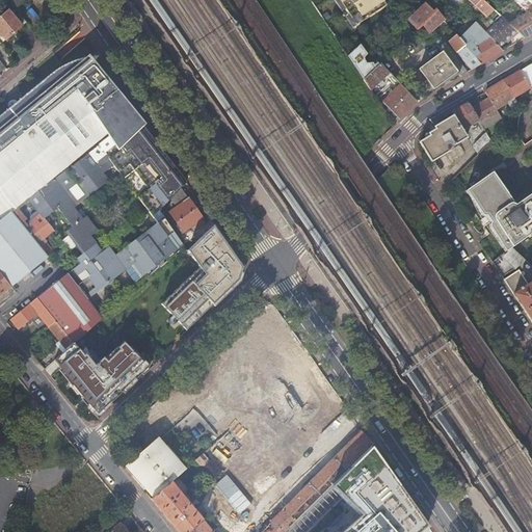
[(382,0),(338,0),(356,27),(388,7),(382,0)]
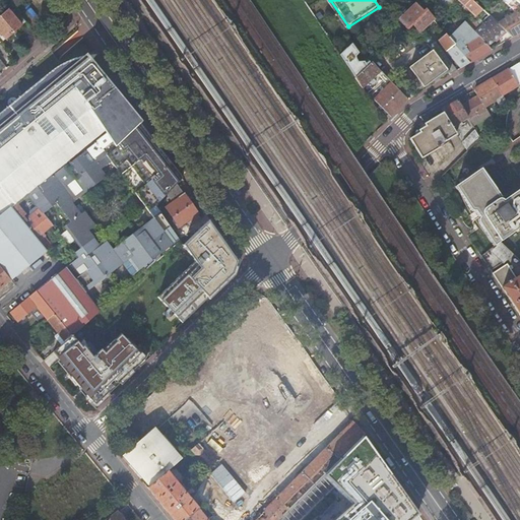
[(472,0),(443,0),(445,1),(447,3),(450,0),(459,0),(465,5),(475,14),(482,9),(472,0)]
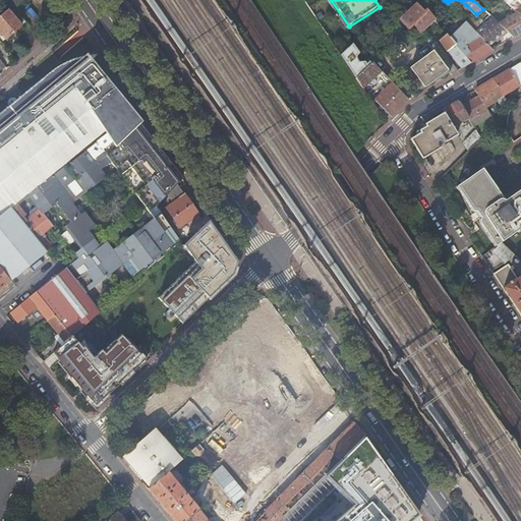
[(502,0),(514,10),(512,11),(514,13),(498,22),(506,30),(514,38),(520,33),(520,6),(513,0),(502,0)]
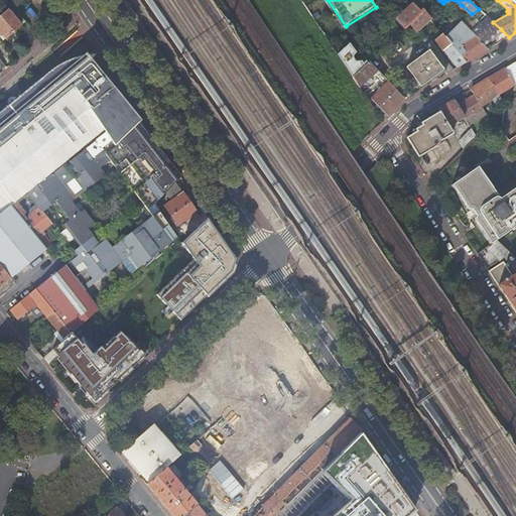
[(396,20),(404,28),(409,23),(415,31),(429,18),(422,10),(424,8),(422,6),(417,10),(412,4),(396,20)]
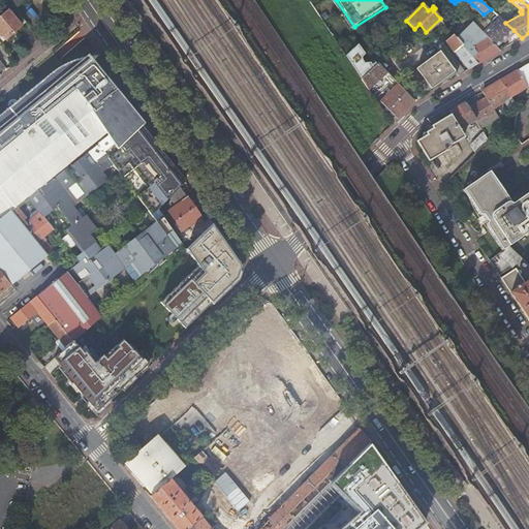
[(7,9),(0,16),(0,32),(1,34),(0,34),(0,36),(3,41),(14,32),(26,23),(19,12),(13,17),(7,9)]
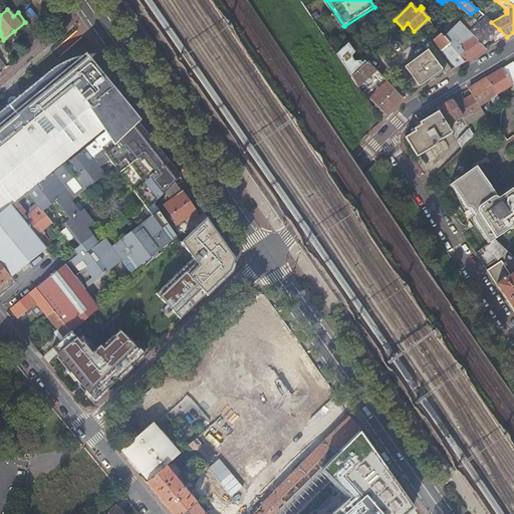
[(482,45),(499,29),(491,22),(484,16),(473,25),(466,17),(460,23),(482,45)]
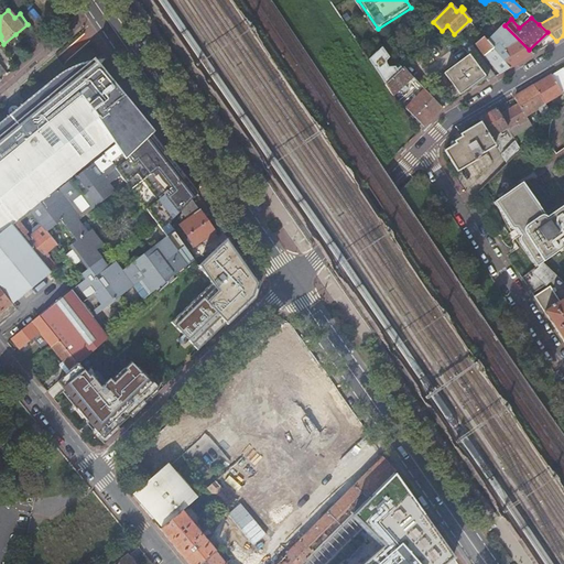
[(503,23),(486,41),(509,68),(533,54),(529,50),(505,25),(503,23)]
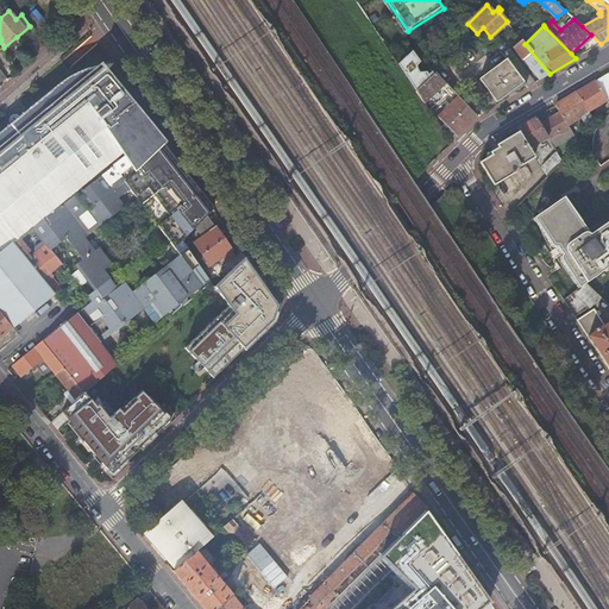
[(503,41),(496,45),(506,58),(523,82),(527,88),(535,83),(503,41)]
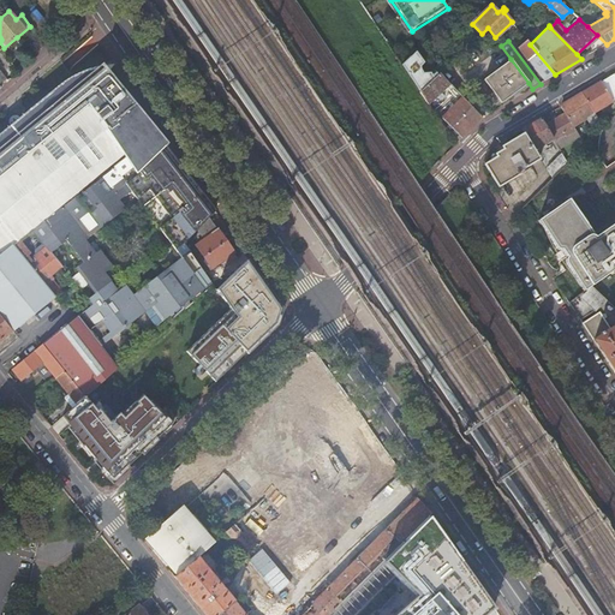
[(530,45),(527,41),(519,48),(545,81),(555,75),(530,45)]
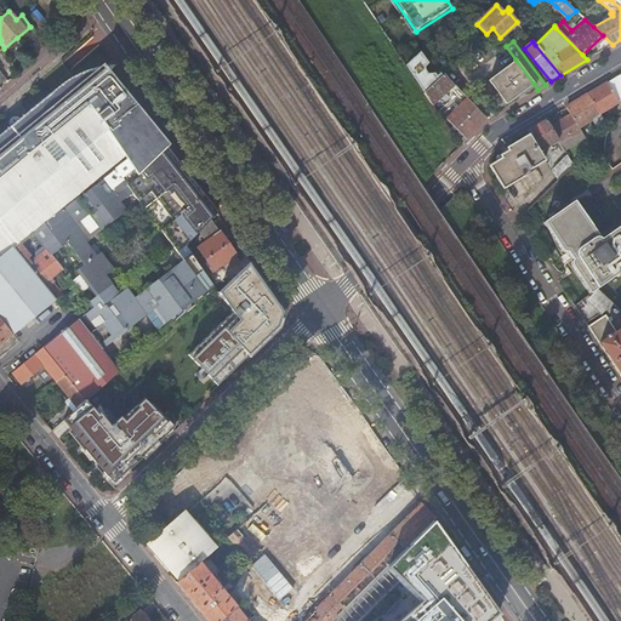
[(534,84),(516,60),(478,89),(496,110),(506,104),(534,84)]
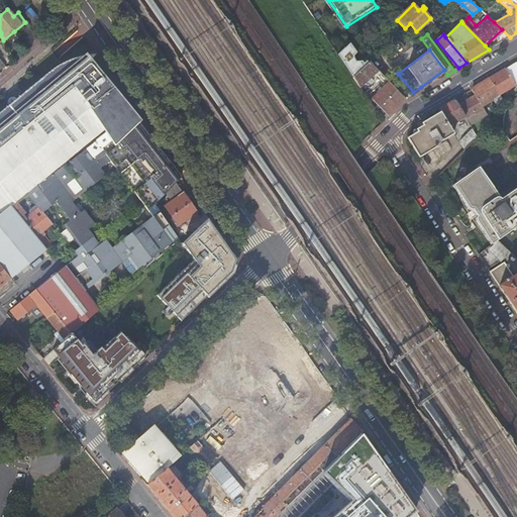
[(94,116),(105,132),(114,146),(139,123),(142,120),(140,118),(132,107),(120,94),(116,88),(103,72),(92,60),(96,55),(94,55),(79,58),(65,63),(60,66),(79,93),(94,116)]
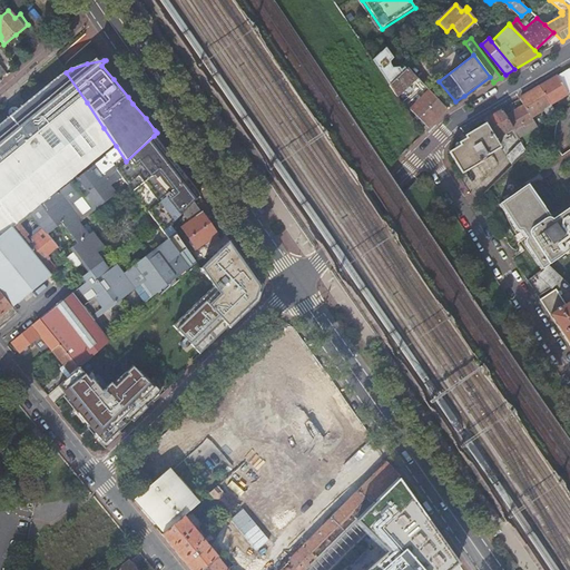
[(408,68),(390,85),(397,96),(418,78),(408,68)]
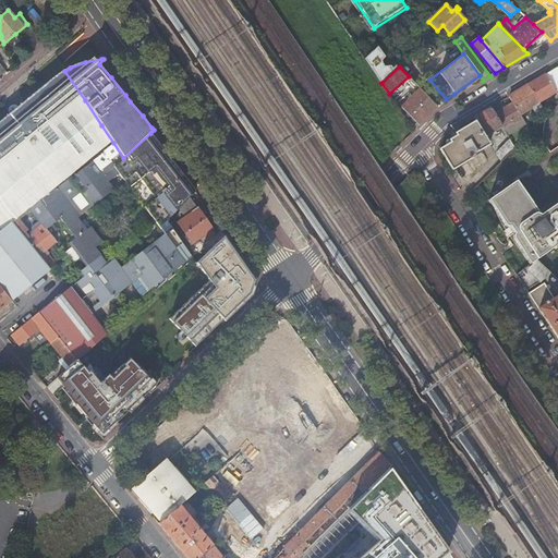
[(557,69),(557,68),(529,85),(540,102),(557,89),(557,69)]
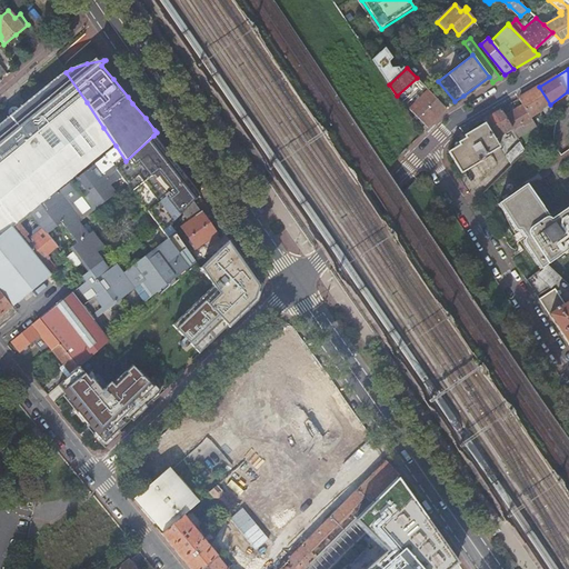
[(0,236),(16,223),(18,221),(30,212),(59,190),(103,156),(116,146),(103,128),(87,102),(66,72),(57,78),(19,109),(10,117),(0,123),(0,236)]
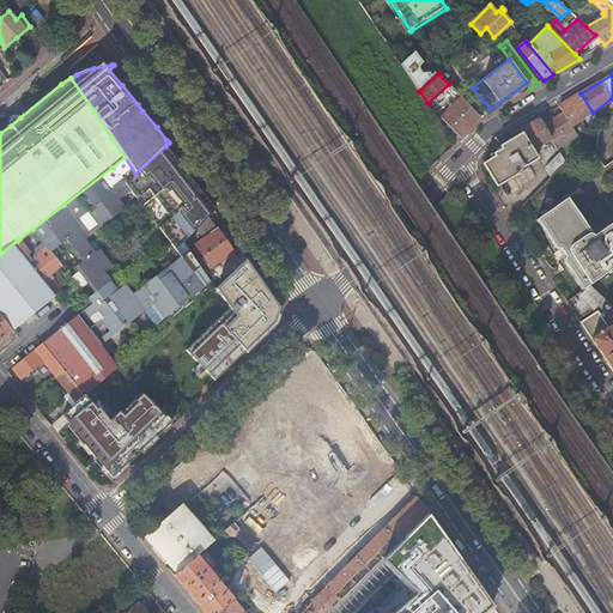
[(559,107),(563,113),(571,126),(587,117),(590,125),(598,121),(593,113),(581,93),(559,107)]
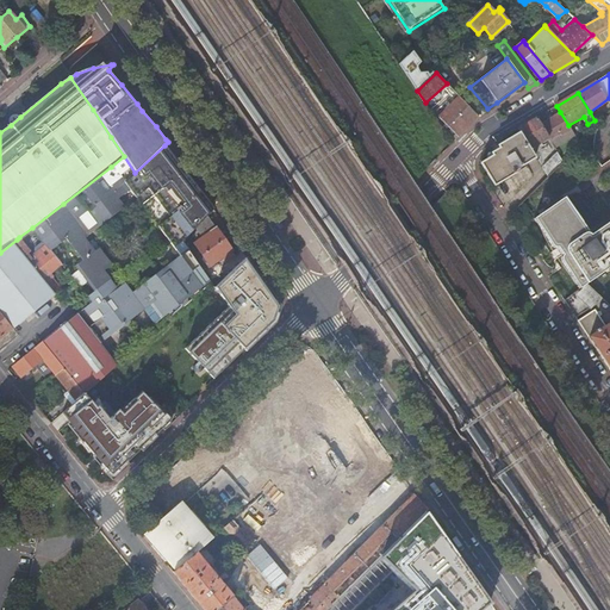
[(454,137),(456,139),(479,117),(460,97),(439,118),(455,135),(454,137)]
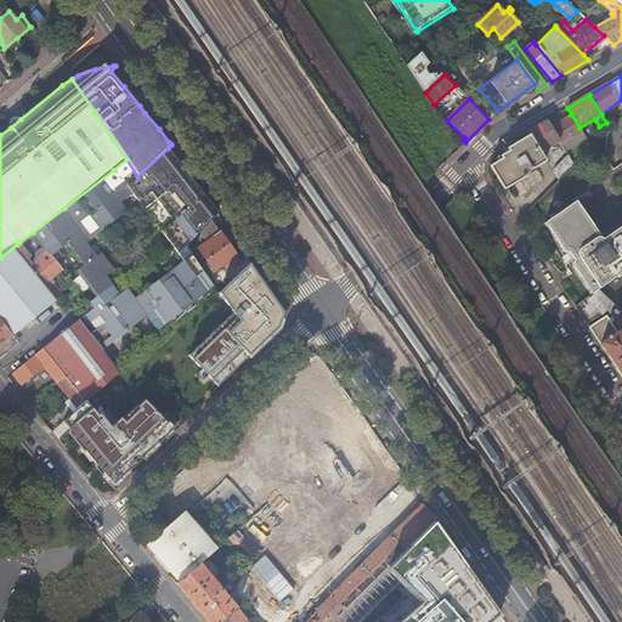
[(559,135),(564,141),(567,139),(569,141),(574,139),(577,143),(586,139),(580,128),(571,114),(552,128),(557,136),(559,135)]
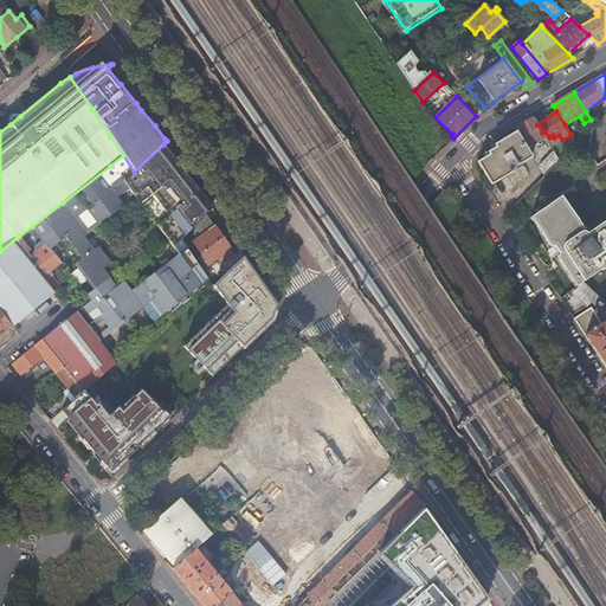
[(11,124),(20,116),(19,115),(18,114),(15,114),(13,114),(12,115),(10,117),(10,120),(10,122),(11,124)]
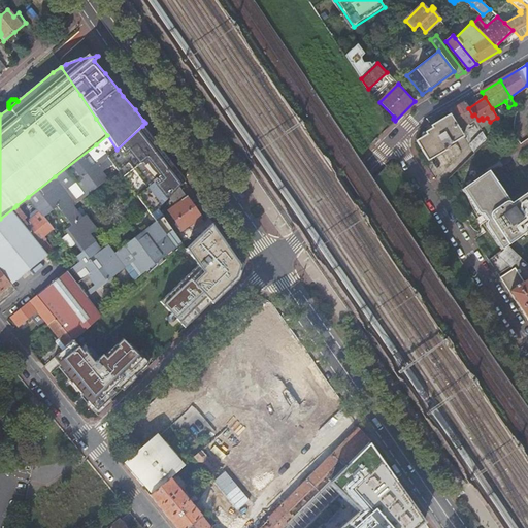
[(459,129),(474,120),(472,116),(468,108),(464,102),(449,111),(451,114),(459,129)]
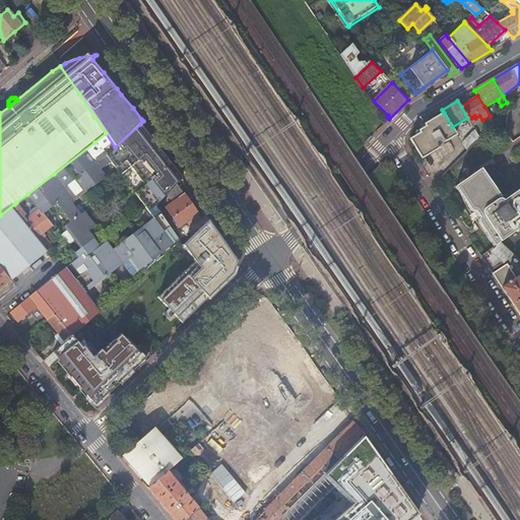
[(456,134),(452,127),(444,113),(426,123),(427,125),(419,129),(420,131),(411,137),(423,156),(440,146),(439,144),(456,134)]
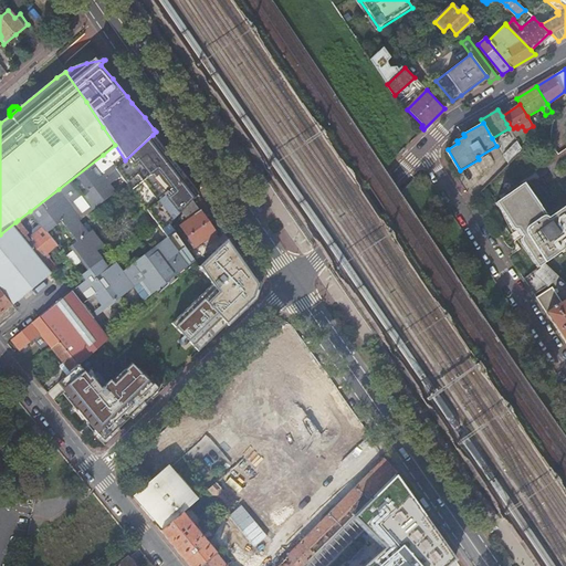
[(30,211),(42,227),(46,231),(60,220),(75,240),(70,245),(82,261),(95,250),(103,243),(91,229),(86,231),(81,223),(76,219),(114,191),(108,184),(121,175),(166,236),(122,271),(115,262),(108,266),(102,258),(87,269),(81,274),(85,281),(77,286),(72,292),(94,320),(133,287),(146,305),(195,262),(180,242),(168,223),(180,211),(192,200),(198,194),(191,184),(176,165),(153,135),(125,160),(115,145),(103,155),(104,156),(77,177),(81,181),(75,186),(72,181),(60,191),(59,189),(30,211)]
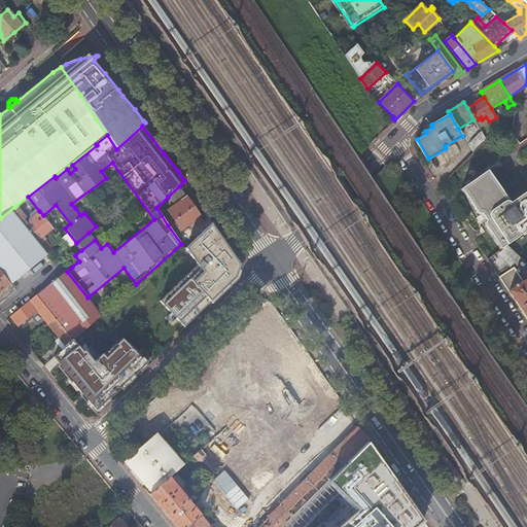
[(472,152),(486,139),(481,132),(468,144),(472,152)]
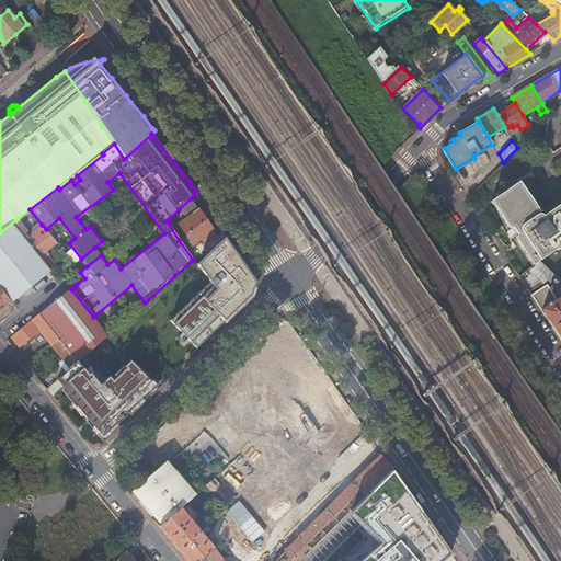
[(536,161),(528,167),(530,170),(538,164),(536,161)]
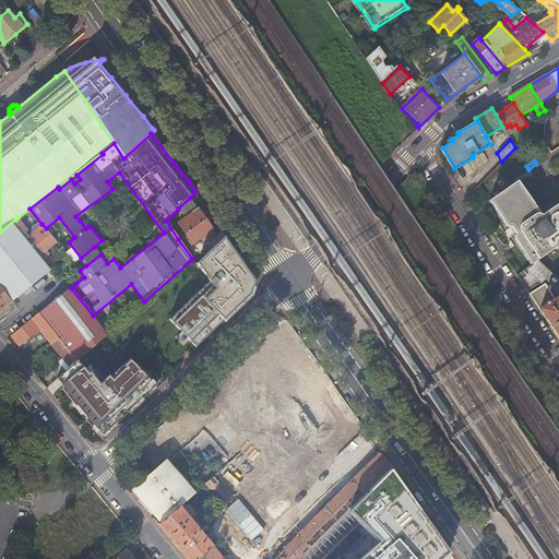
[(558,201),(539,215),(533,206),(515,181),(499,193),(497,191),(491,194),(494,198),(488,201),(502,223),(503,225),(504,226),(507,227),(508,228),(509,228),(509,227),(514,235),(513,235),(513,236),(513,237),(513,239),(514,241),(516,244),(525,259),(530,265),(537,260),(558,245),(558,201)]
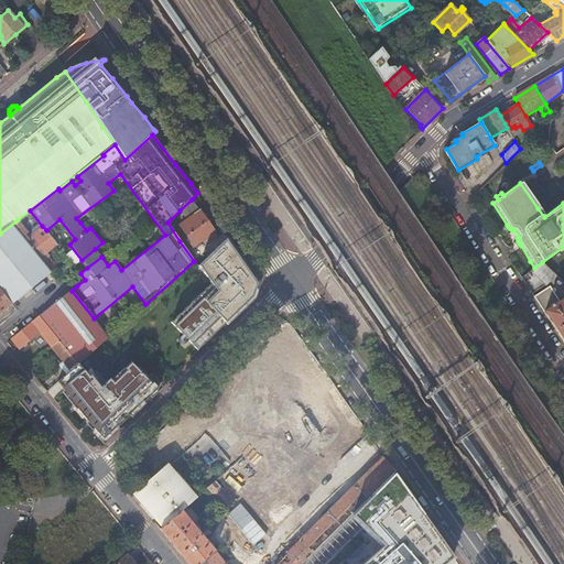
[(204,217),(192,199),(180,210),(187,220),(180,226),(187,236),(207,221),(204,217)]
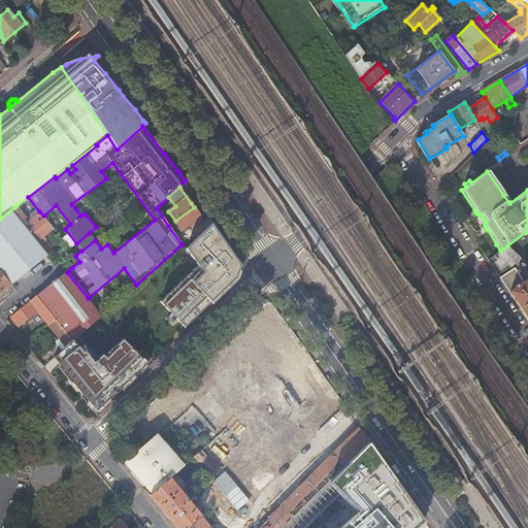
[(14,207),(11,210),(26,227),(37,241),(54,229),(43,216),(39,211),(32,219),(33,221),(29,225),(24,220),(26,218),(17,205),(14,207)]
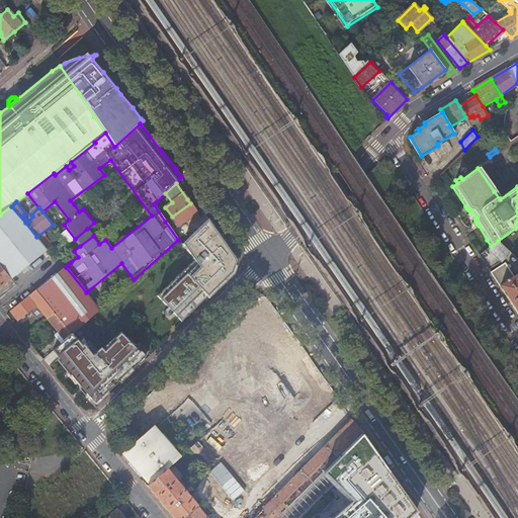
[(79,211),(83,209),(77,201),(74,204),(79,211)]
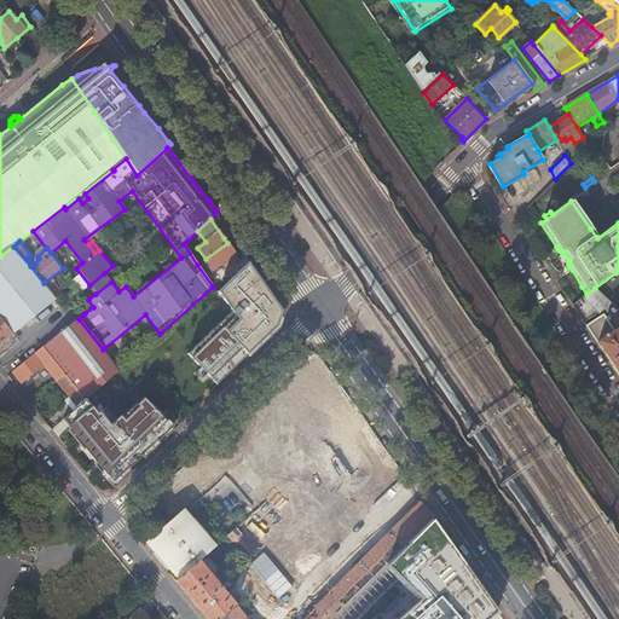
[(235,255),(227,243),(206,259),(213,271),(225,261),(230,267),(238,261),(236,258),(235,255)]
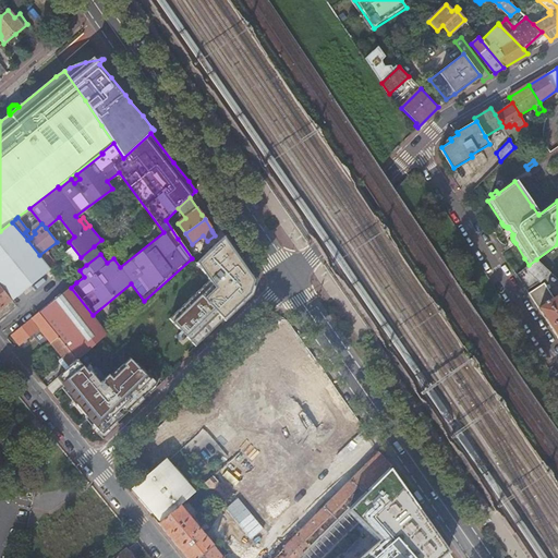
[(27,240),(12,222),(0,231),(0,286),(11,300),(50,268),(41,258),(39,255),(27,240)]
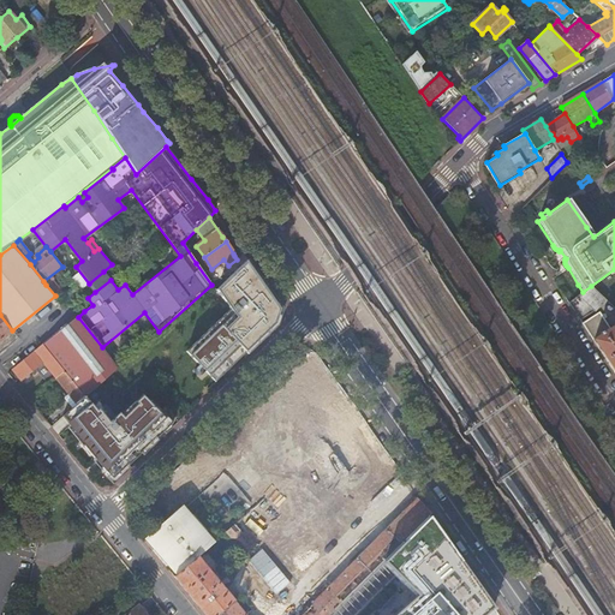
[(232,309),(187,352),(220,382),(250,352),(252,354),(282,326),(285,311),(249,260),(216,290),(232,309)]
